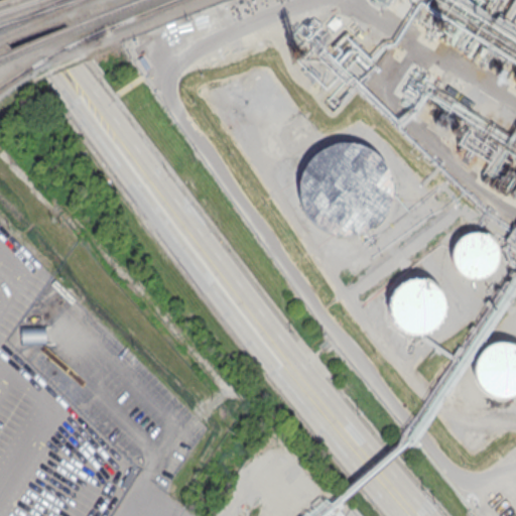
[(383,161),(372,149),(358,142),(342,141),(326,144),(312,153),(303,166),(298,182),(299,197),(304,211),(313,222),(326,230),(340,233),(355,233),(368,227),(380,218),(387,206),(391,191),(390,175),(383,161)]
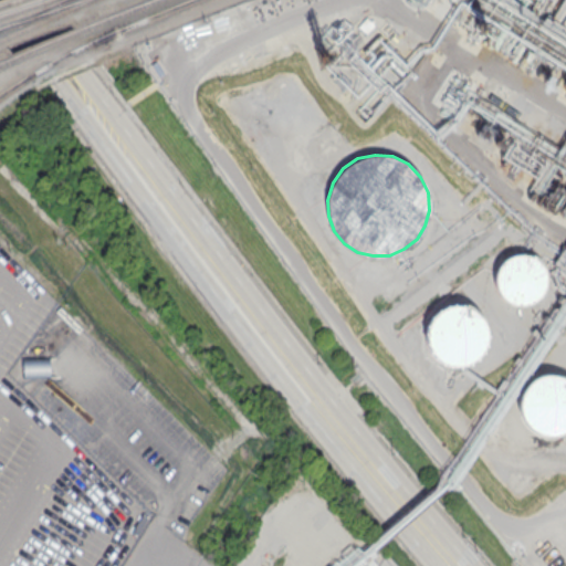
[(541,266),(544,274),(544,282),(542,290),(537,296),(532,301),(524,304),(516,304),(509,301),(502,296),(498,290),(495,281),(496,273),(500,265),(505,260),(513,255),(521,254),(528,257),(536,260),(541,266)]
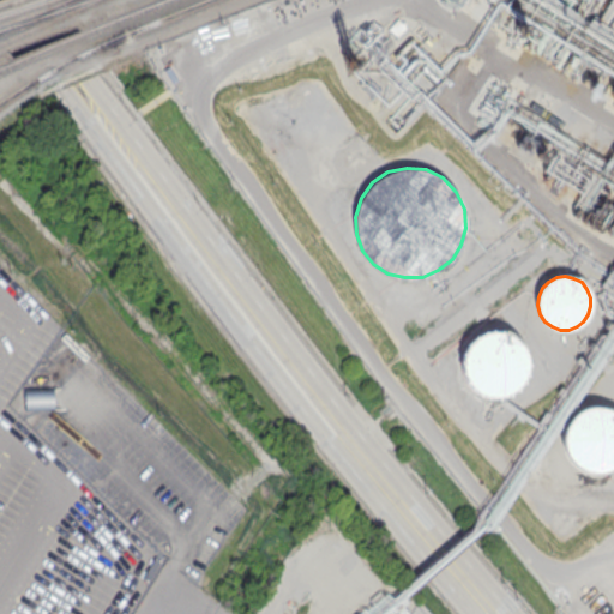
[(529,371),(529,360),(525,350),(519,342),(510,336),(500,332),(489,333),(479,337),(470,344),(465,354),(463,365),(464,375),(469,385),(477,392),(487,397),(498,398),(509,396),(518,390),(525,381),(529,371)]
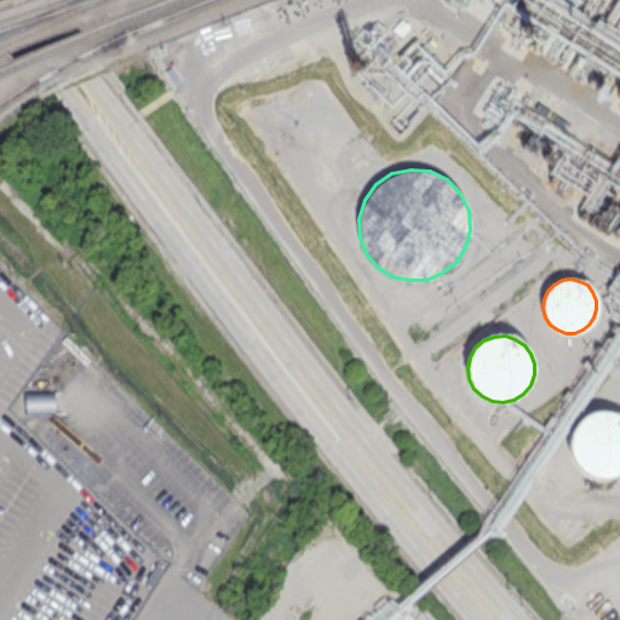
[(55,413),(55,392),(24,392),(24,413),(55,413)]
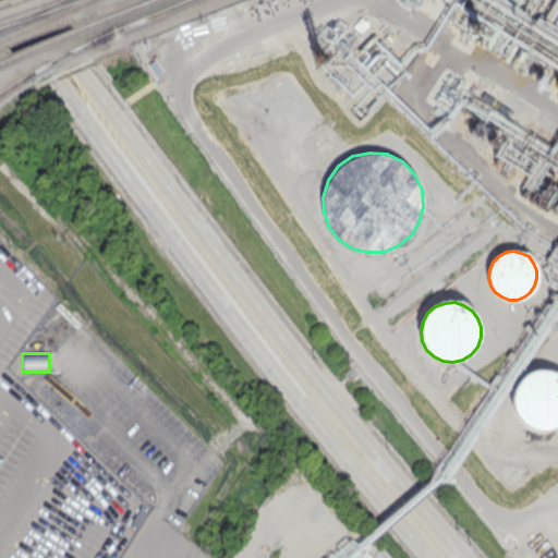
[(557,374),(555,372),(545,370),(535,370),(526,373),(519,379),(513,388),(511,398),(513,408),(518,416),(524,424),(534,428),(544,428),(554,426),(557,423),(557,374)]
